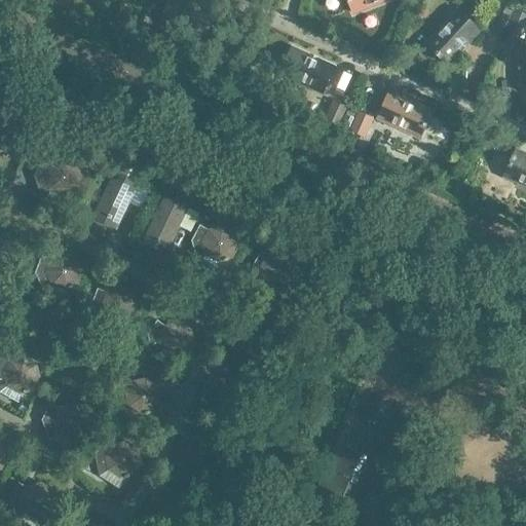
[(388,0),(347,0),(353,13),(388,0)]
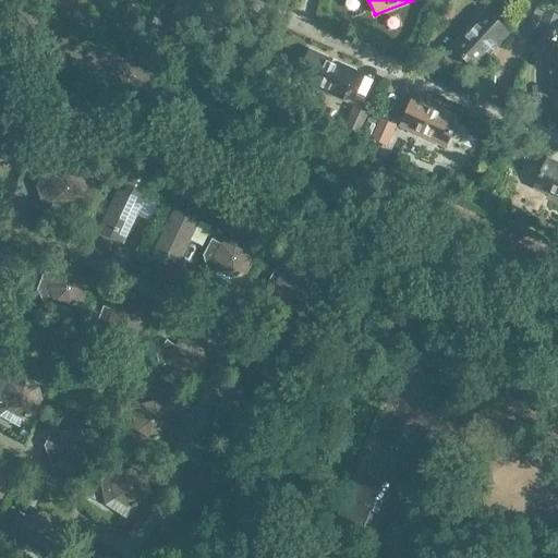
[(536,32),(545,10),(529,2),(519,24),(536,32)]
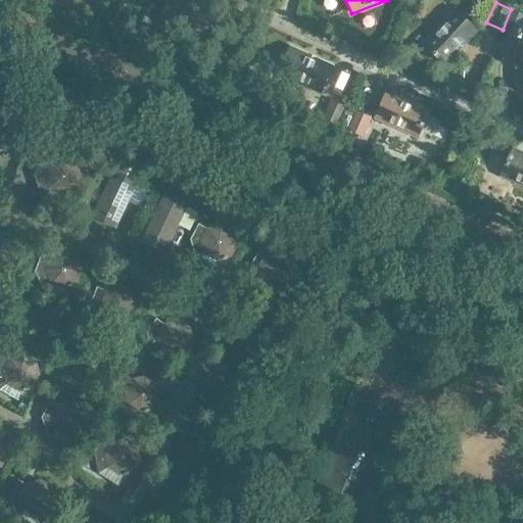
[(522,14),(511,9),(503,30),(518,37),(522,26),(522,14)]
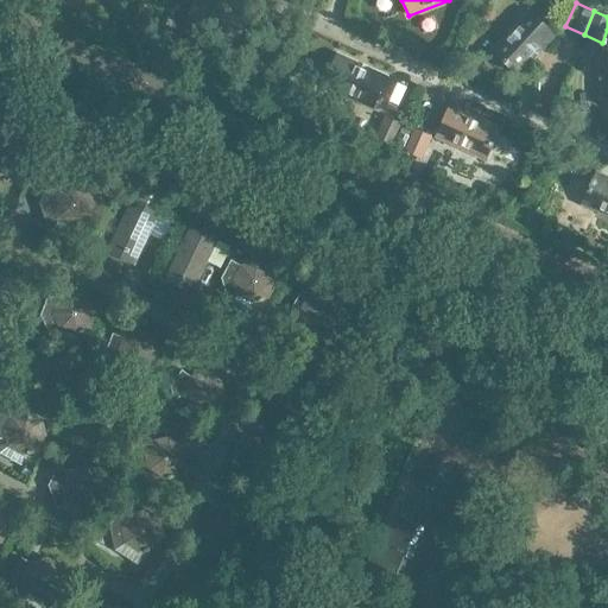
[(517,75),(555,35),(530,12),(493,52),(517,75)]
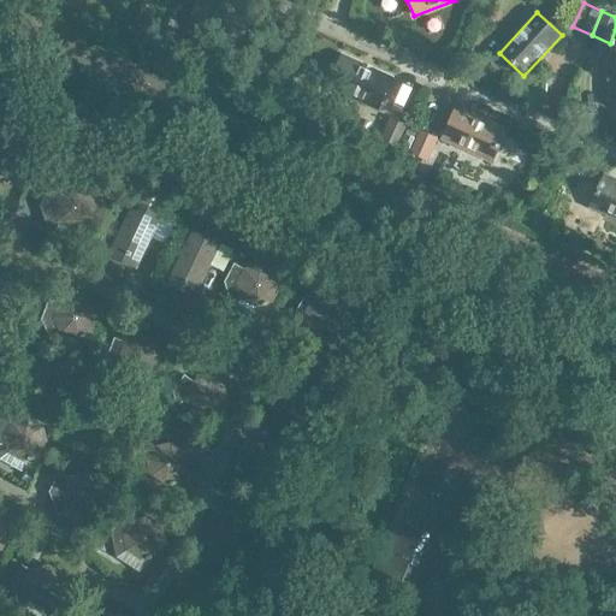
[(378,110),(392,80),(342,57),(327,87),(378,110)]
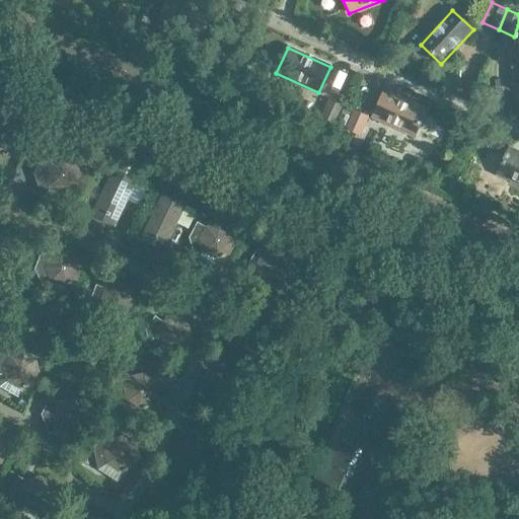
[(372,118),(415,137),(427,110),(384,91),(372,118)]
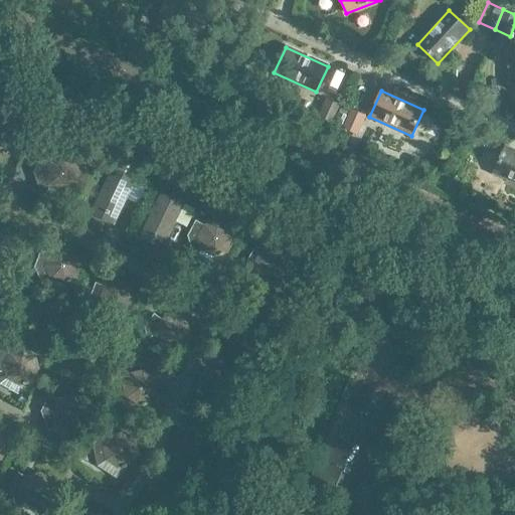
[(341,105),(327,99),(319,118),(333,124),(341,105)]
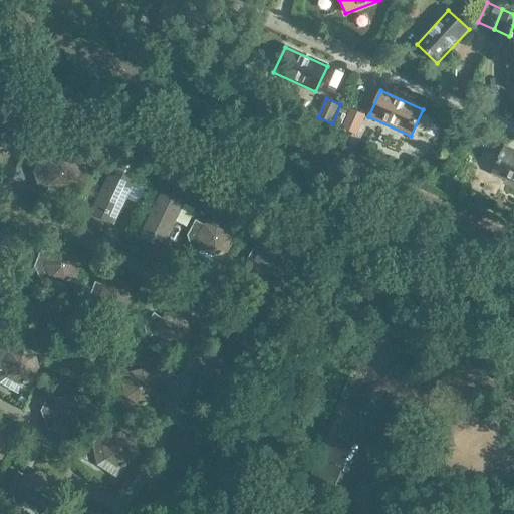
[(365,115),(350,109),(341,130),(357,135),(365,115)]
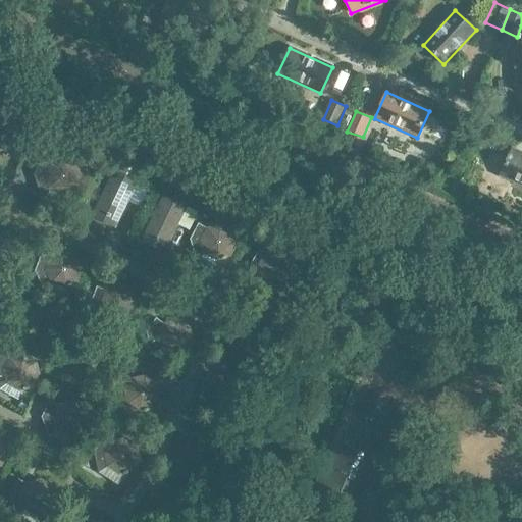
[(351,117),(345,114),(341,123),(347,126),(351,117)]
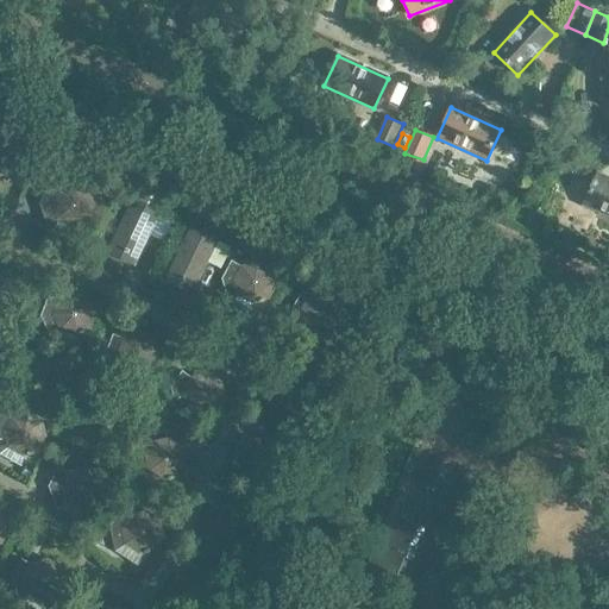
[(0,182),(14,177),(20,163),(14,148),(0,142),(0,182)]
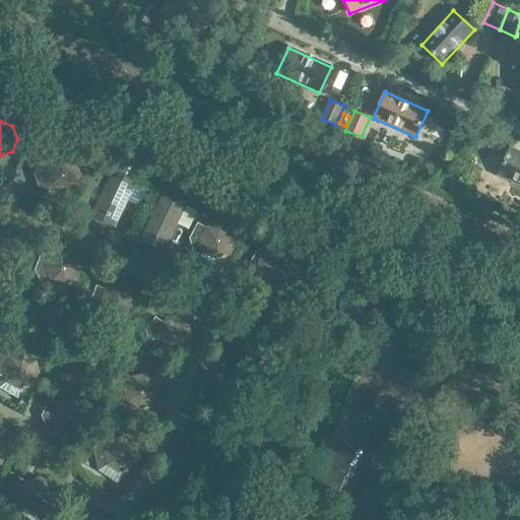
[(519,153),(510,149),(499,175),(519,184),(519,153)]
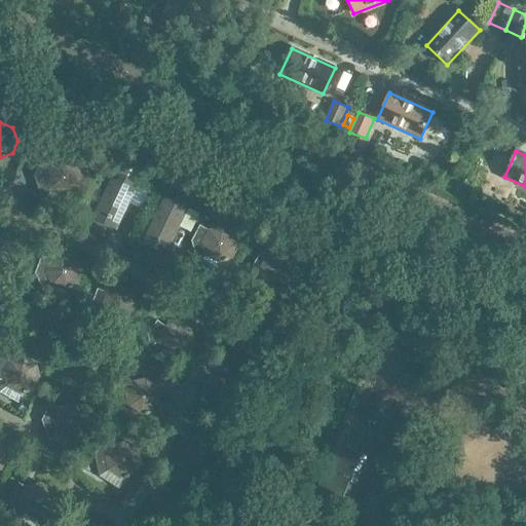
[(35,176),(41,196),(50,189),(63,195),(76,191),(81,179),(77,166),(65,160),(52,164),(42,159),(35,176)]
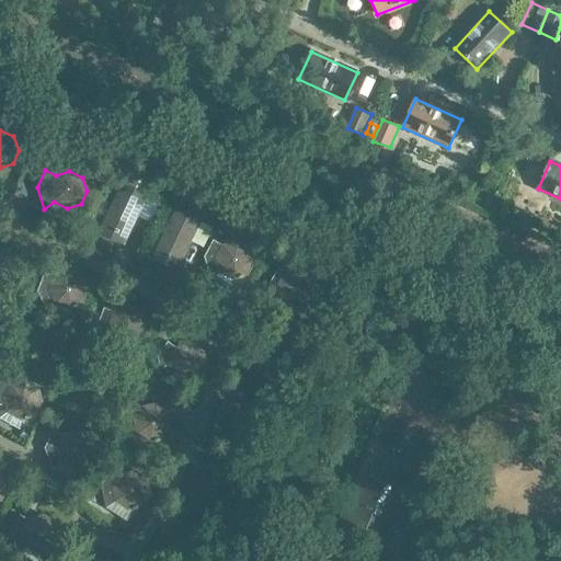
[(149,195),(126,184),(106,225),(126,235),(136,215),(138,216),(149,195)]
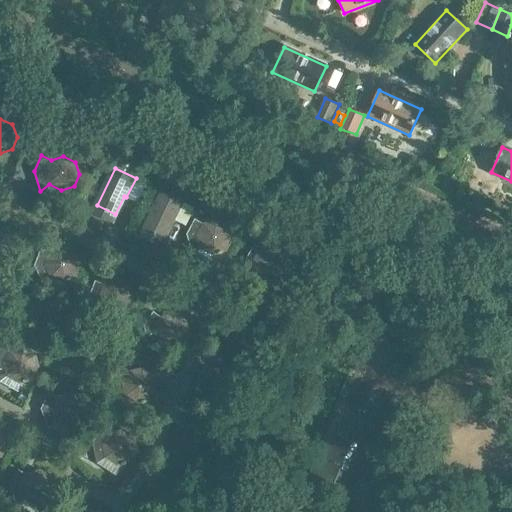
[(184,201),(164,191),(145,229),(164,238),(172,220),(175,221),(184,201)]
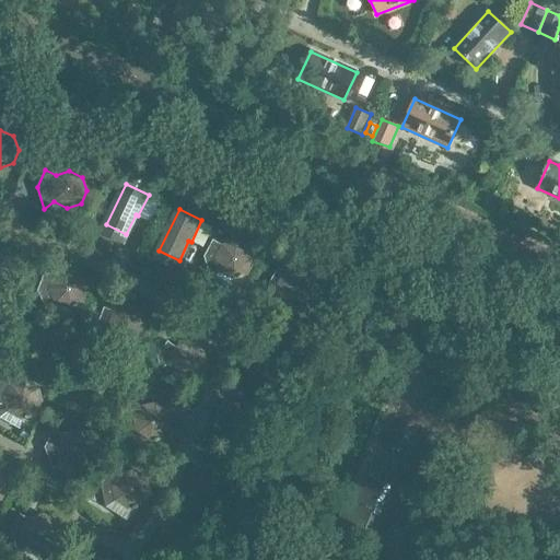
[(251,247),(237,241),(223,245),(213,240),(205,257),(211,280),(221,271),(234,278),(248,273),(255,261),(251,247)]
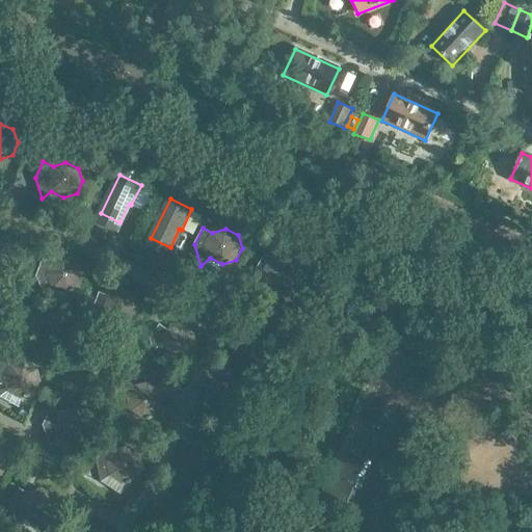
[(0,266),(11,267),(21,257),(21,243),(10,234),(0,234),(0,266)]
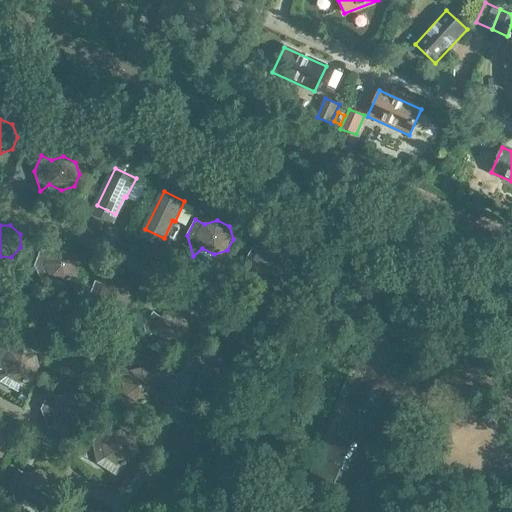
[(269,280),(282,277),(289,266),(286,253),(275,246),(263,249),(255,244),(246,259),(250,277),(258,273),(269,280)]
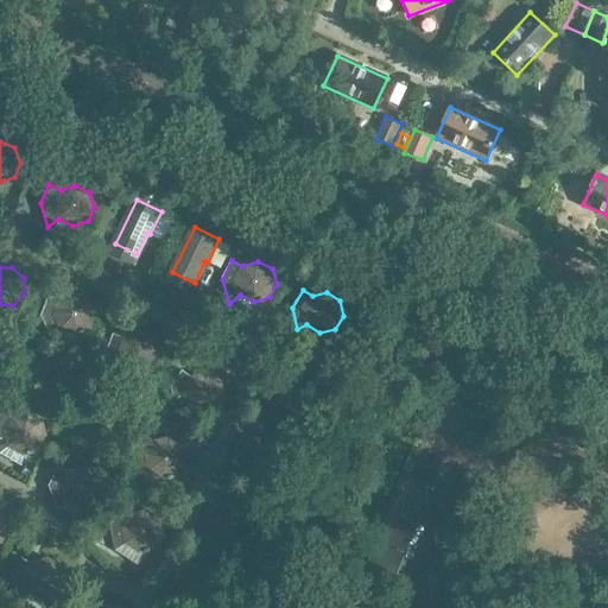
[(49,296),(42,316),(52,340),(62,329),(76,335),(90,328),(96,314),(89,299),(75,295),(61,301),(49,296)]
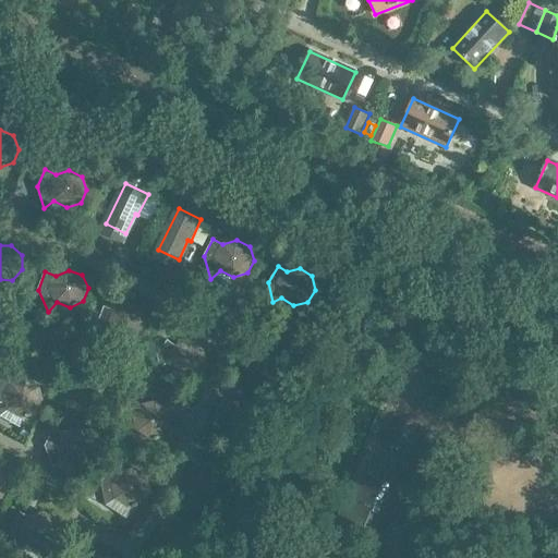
[(114,311),(105,306),(97,324),(107,346),(116,337),(129,342),(142,336),(147,323),(142,310),(129,304),(114,311)]
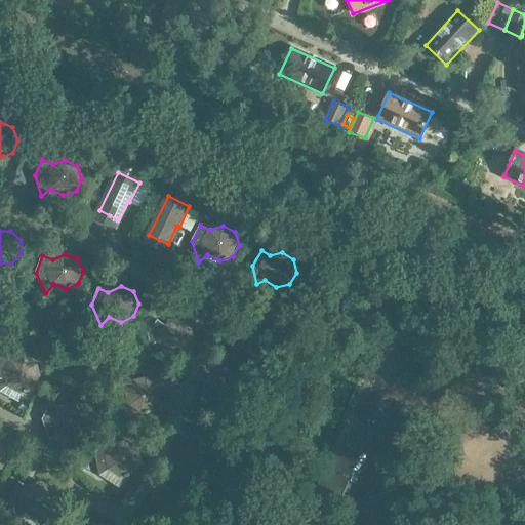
[(271,349),(277,337),(274,325),(261,318),(248,322),(239,316),(231,332),(237,354),(246,347),(257,353),(271,349)]
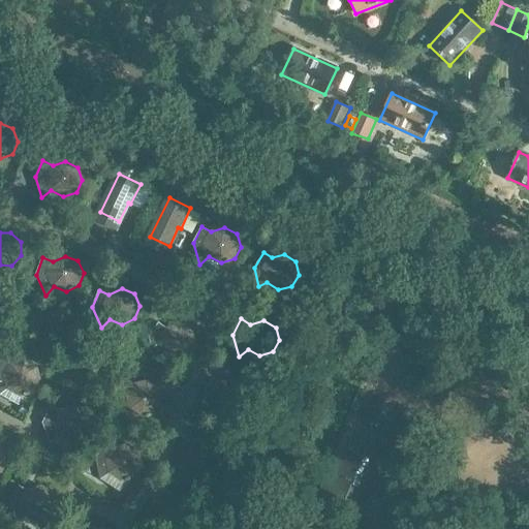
[(167,329),(158,322),(149,338),(154,360),(163,353),(175,361),(188,358),(195,346),(192,333),(181,325),(167,329)]
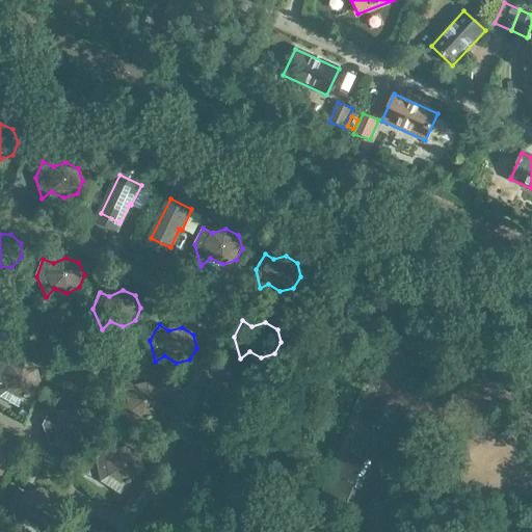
[(11,366),(2,361),(0,363),(0,397),(8,391),(21,397),(33,394),(41,381),(36,369),(25,362),(11,366)]
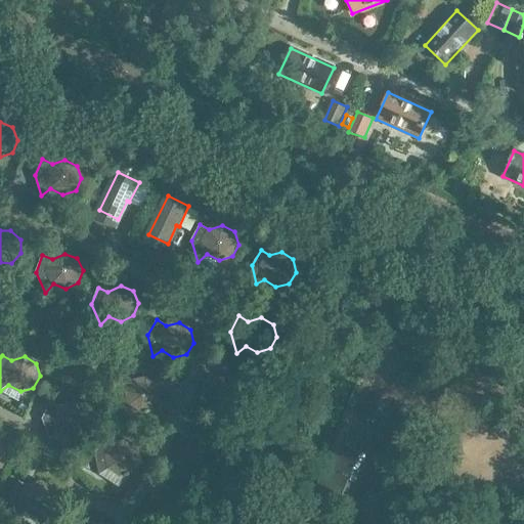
[(155,409),(162,398),(159,385),(147,378),(134,381),(125,375),(115,390),(120,412),(130,405),(141,412),(155,409)]
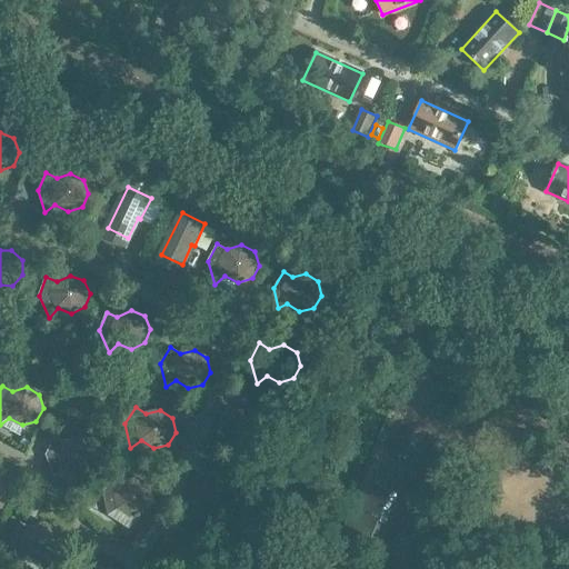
[(270,428),(266,415),(252,408),(238,412),(228,407),(219,423),(227,447),(236,439),(249,446),(263,441),(270,428)]
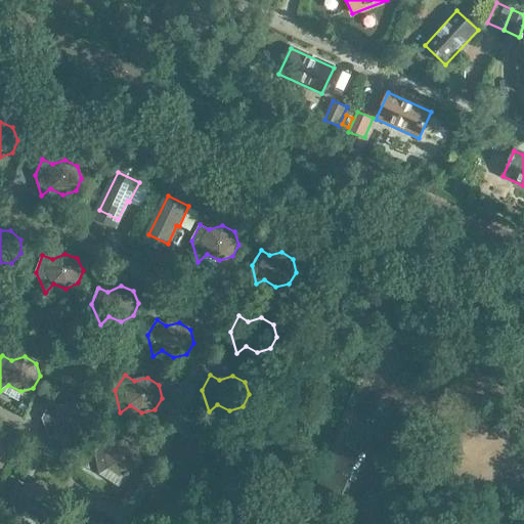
[(42,419),(50,440),(58,432),(71,437),(83,433),(89,421),(85,408),(73,402),(59,407),(50,402),(42,419)]
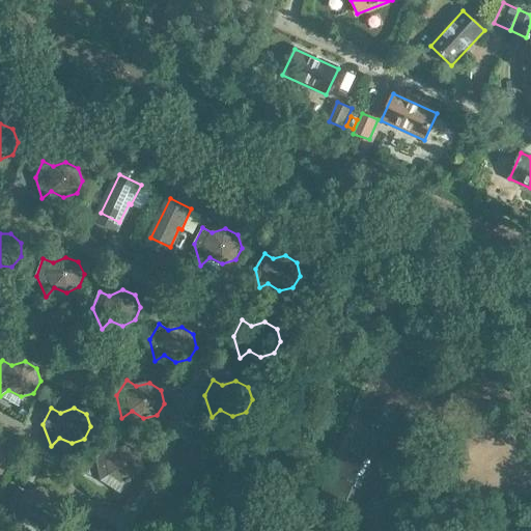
[(115,450),(106,444),(96,458),(101,481),(111,474),(122,482),(136,479),(143,468),(140,454),(129,447),(115,450)]
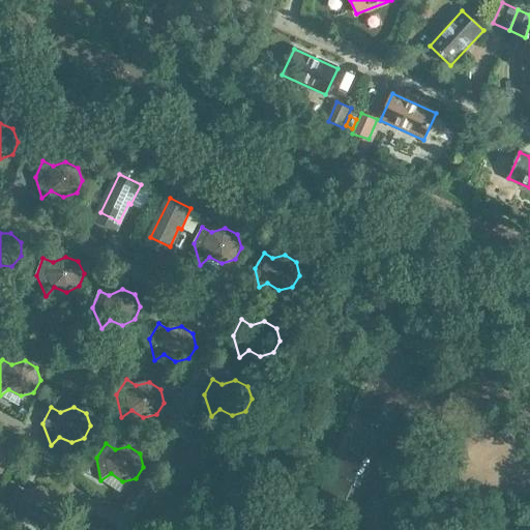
[(53,494),(41,488),(28,492),(19,487),(10,502),(17,524),(26,517),(38,523),(51,519),(57,506),(53,494)]
